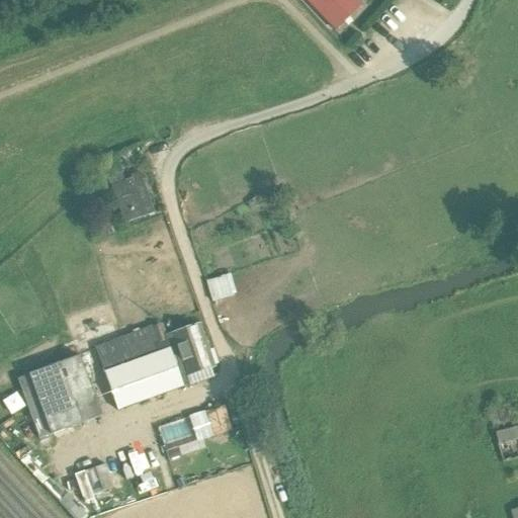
[(305,0),(335,30),(360,5),(355,0),(305,0)]
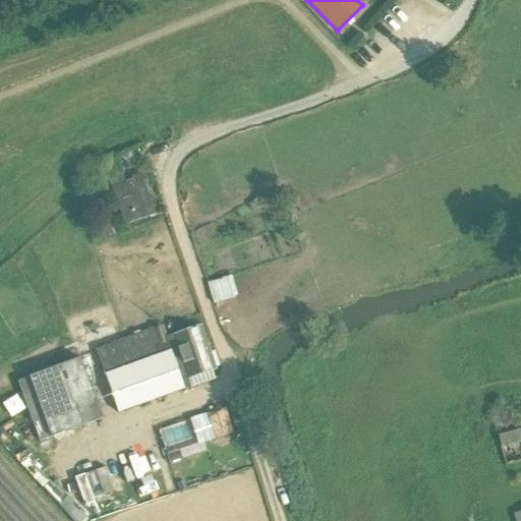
[(111,187),(112,187),(119,184),(124,182),(117,161),(104,166),(111,187)]
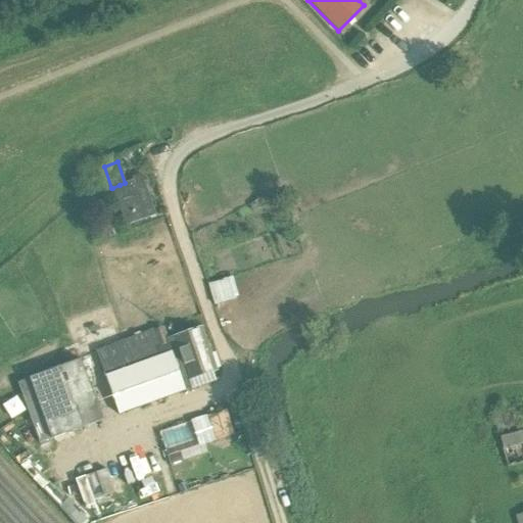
[(112,188),(117,203),(126,226),(154,216),(142,178),(133,181),(125,183),(120,185),(112,188)]
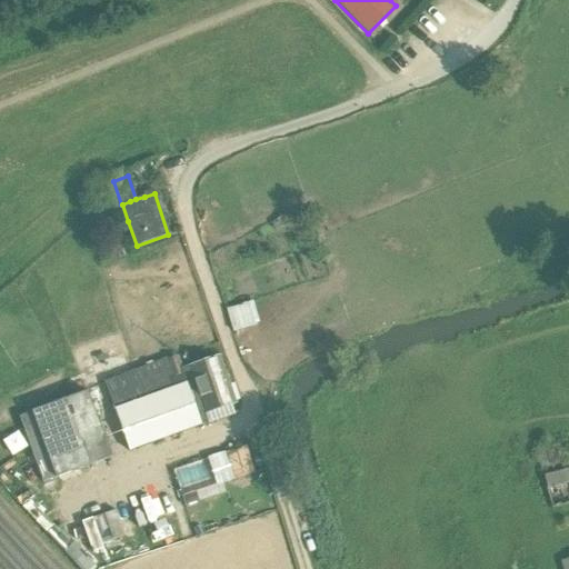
[(556,247),(557,250),(559,259),(568,256),(568,239),(563,240),(565,245),(556,247)]
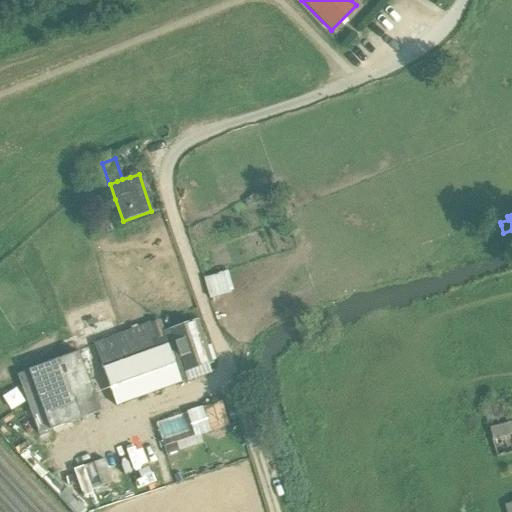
[(92,223),(92,225),(95,234),(112,228),(108,218),(92,223)]
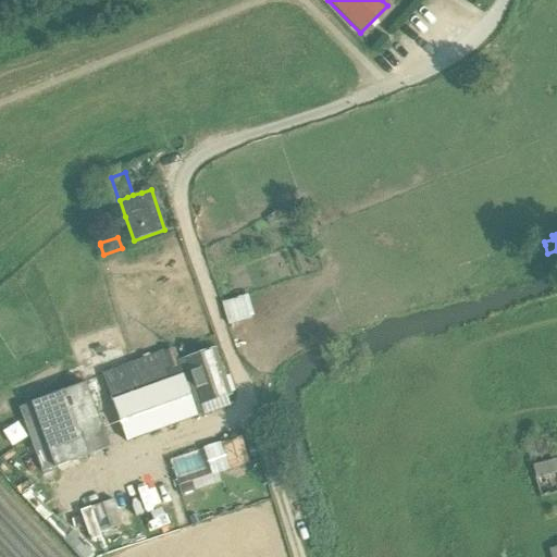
[(249,293),(223,299),(230,322),(255,316),(249,293)]
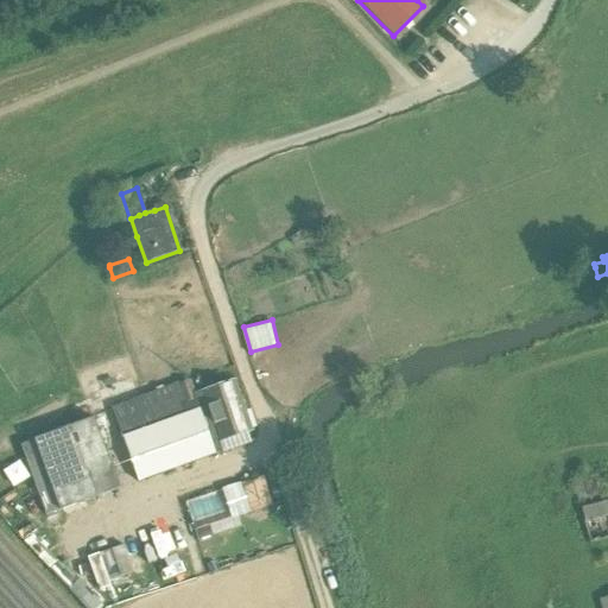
[(192,394),(188,382),(188,380),(112,409),(138,482),(214,454),(210,444),(251,431),(233,381),(192,394)]
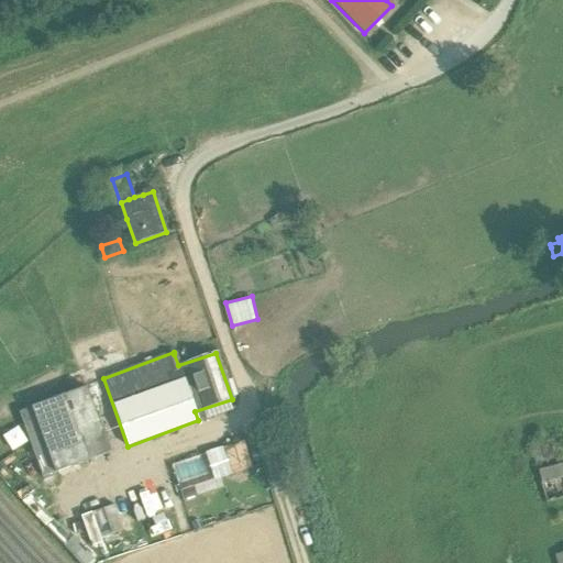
[(85,387),(18,411),(42,478),(87,462),(94,459),(109,453),(85,387)]
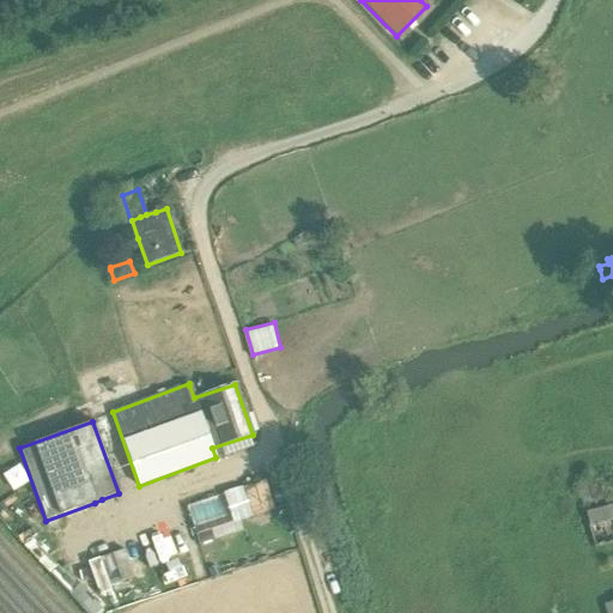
[(577,484),(589,526),(589,527),(595,547),(612,542),(612,496),(607,475),(577,484)]
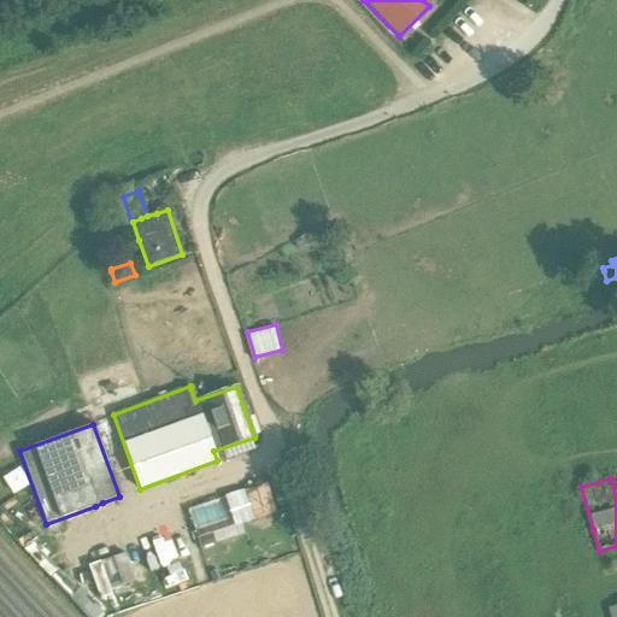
[(276,512),(266,483),(244,492),(253,521),(276,512)]
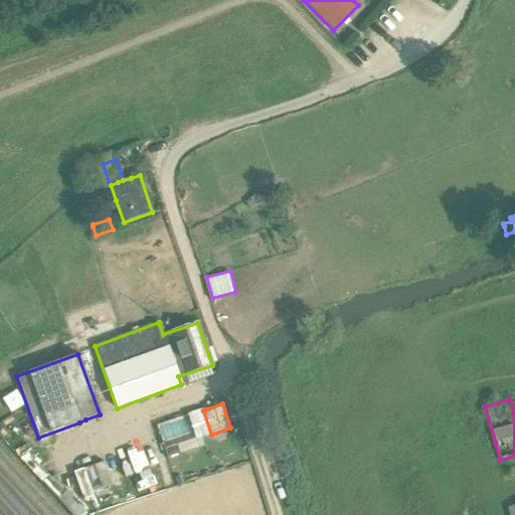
[(111,482),(112,486),(124,484),(116,449),(99,453),(103,470),(78,475),(81,488),(111,482)]
